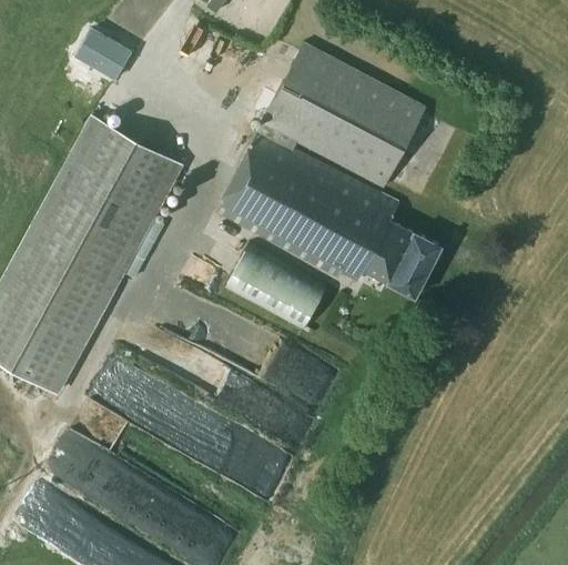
[(225,0),(211,0),(206,7),(216,13),(225,0)]
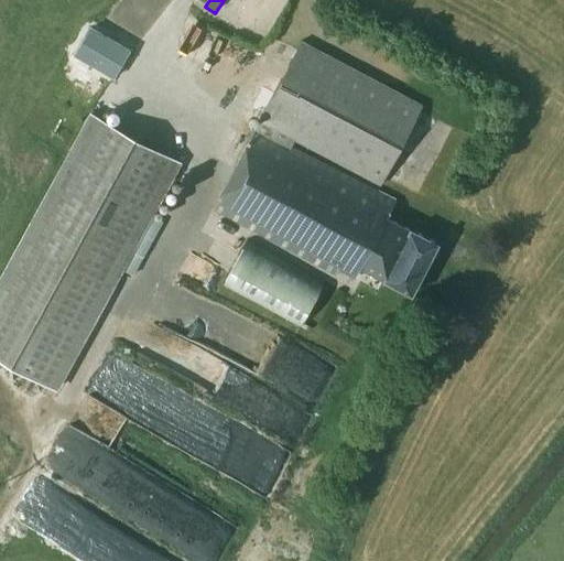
[(295,142),(381,187),(423,109),(301,44),(214,211),(335,278),(338,271),(357,281),(362,270),(384,282),(384,283),(411,297),(437,247),(411,233),(388,222),(397,205),(291,150),(295,142)]
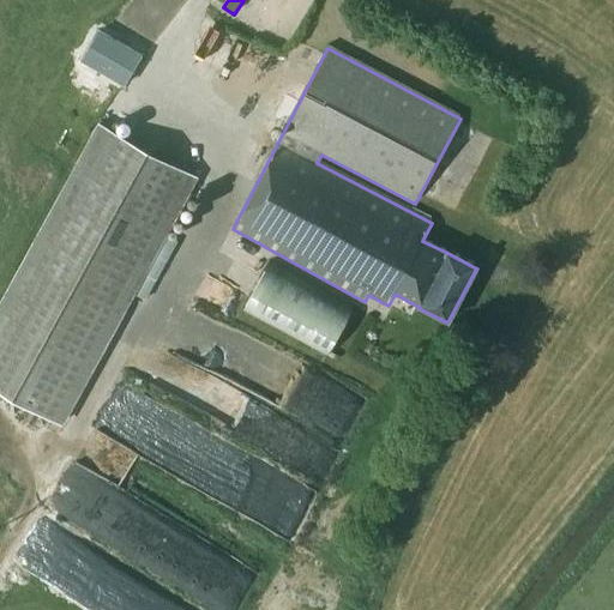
[(194,180),(98,127),(66,186),(68,187),(0,310),(0,392),(60,426),(194,180)]
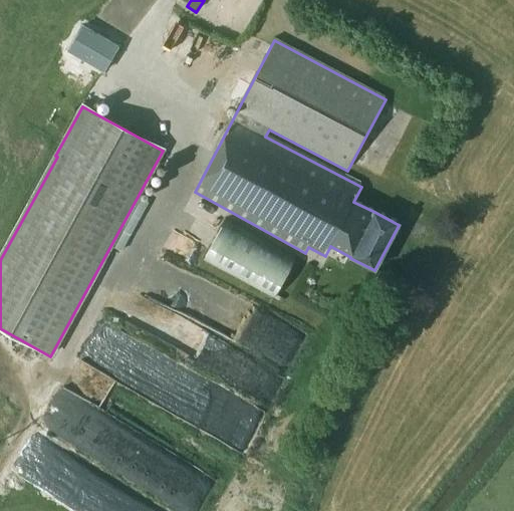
[(203,263),(273,301),(296,259),(226,220),(203,263)]
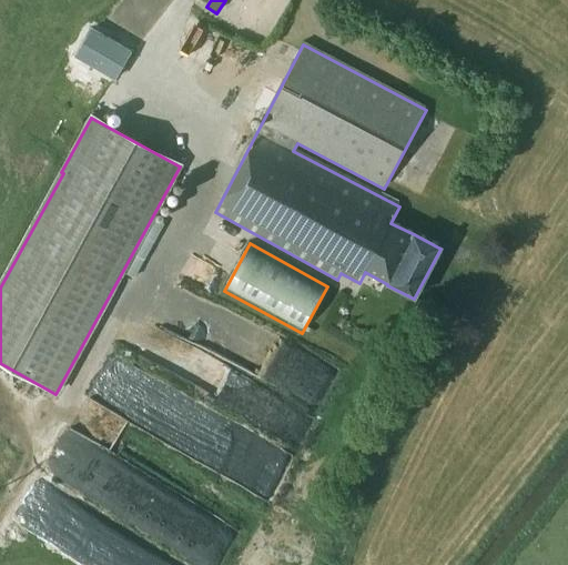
[(153,492),(133,523),(189,558),(193,551),(199,555),(212,564),(220,564),(229,550),(196,528),(200,522),(153,492)]
